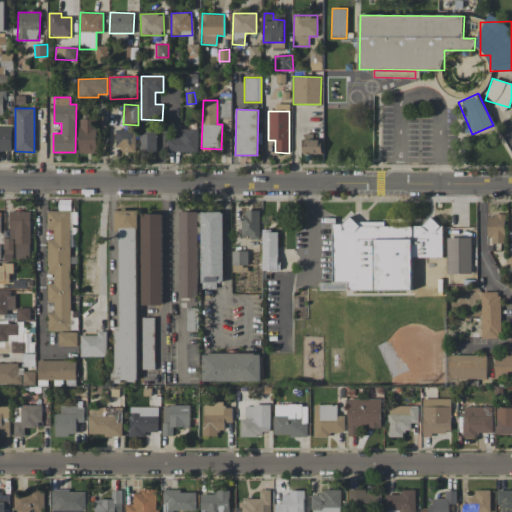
[(79,153),(96,154),(97,119),(80,119),(79,153)]
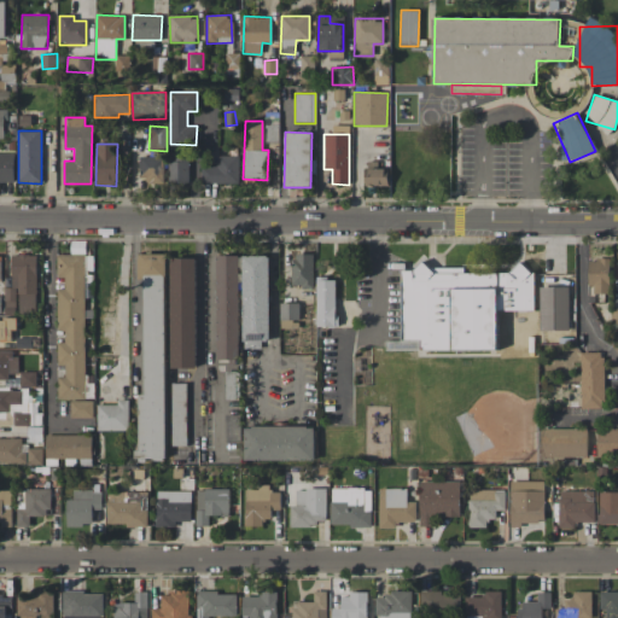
[(0,182),(13,184),(13,153),(0,152),(0,182)]
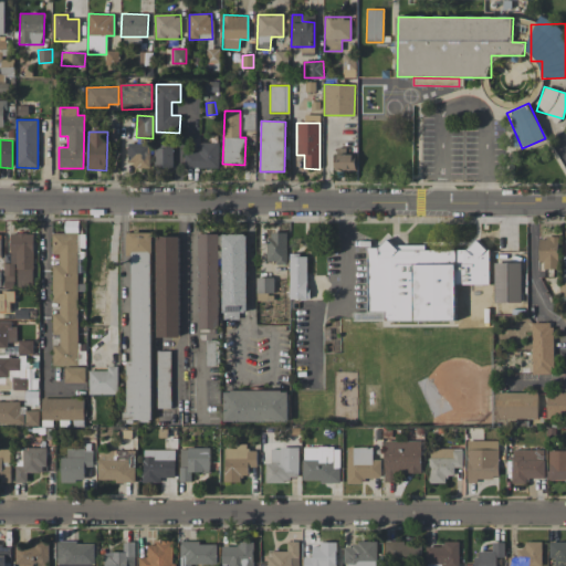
[(185,168),(218,168),(219,143),(199,143),(199,153),(185,153),(185,168)]
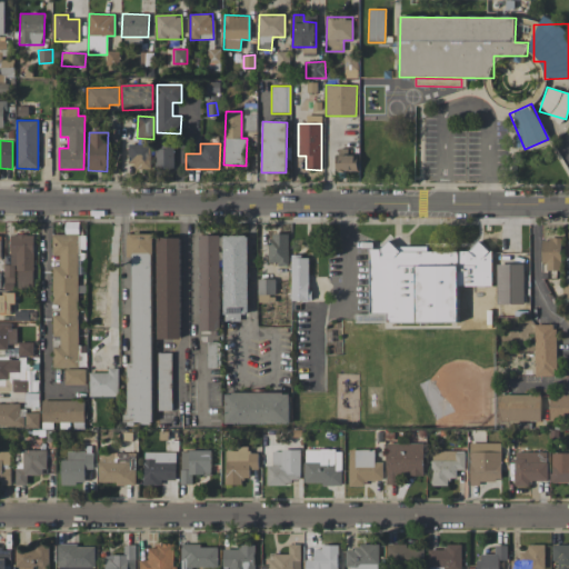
[(128,167),(150,168),(151,145),(129,145),(128,167)]
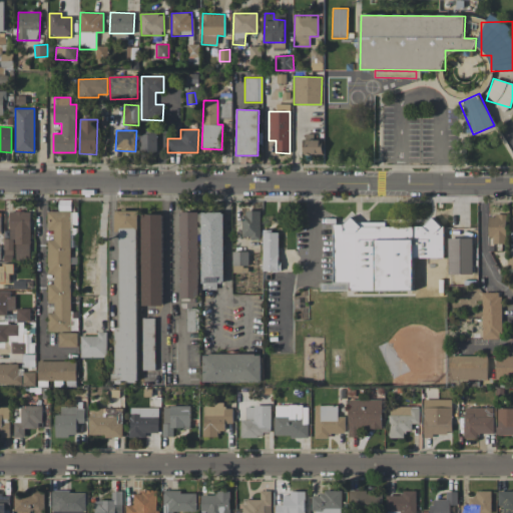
[(140,134),(140,154),(157,153),(156,133),(140,134)]
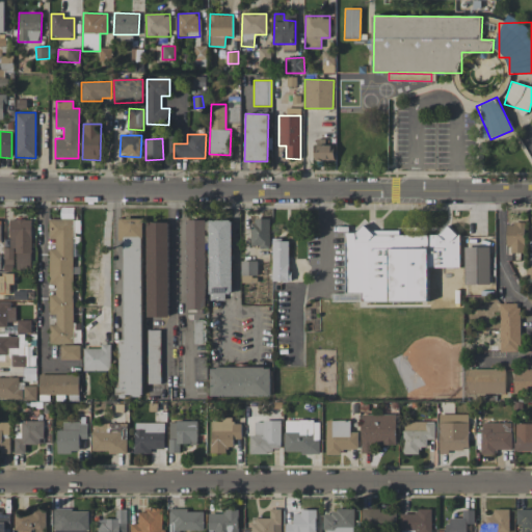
[(335,144),(314,145),(315,160),(336,159),(335,144)]
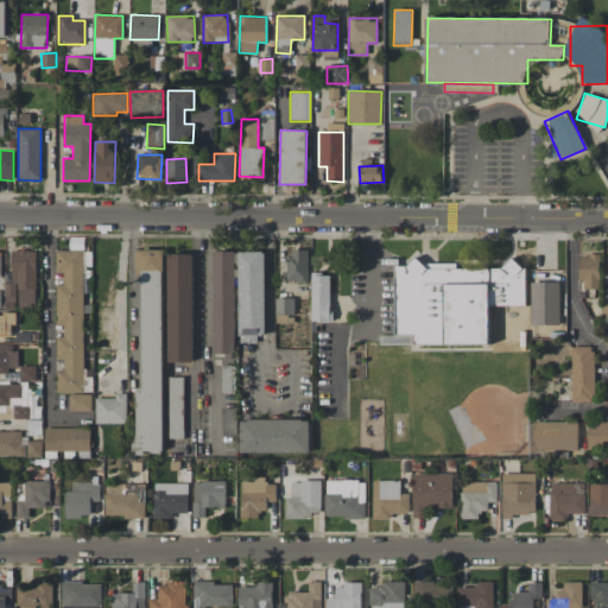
[(83,393),(83,238),(70,238),(70,251),(56,251),(56,273),(63,273),(63,284),(56,284),(56,325),(64,325),(63,337),(56,337),(56,360),(63,360),(63,371),(56,371),(56,393),(83,393)]
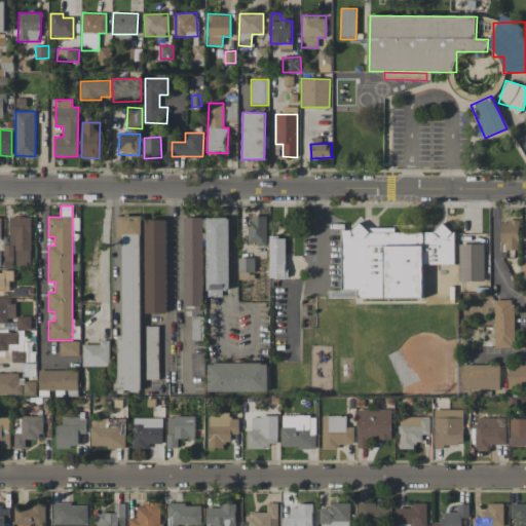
[(141,391),(141,216),(118,216),(118,236),(123,236),(123,336),(117,336),(117,391),(141,391)]
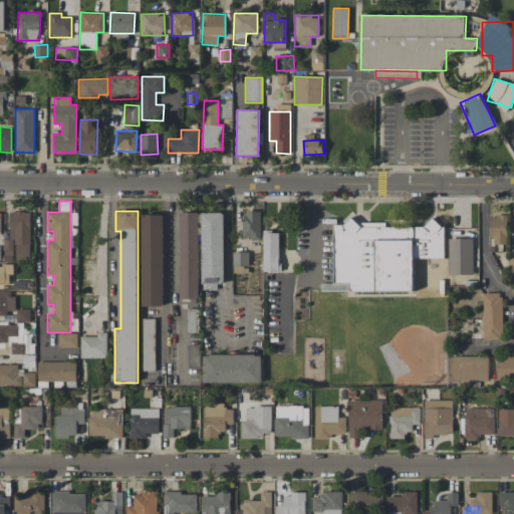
[(260,212),(243,211),(243,238),(260,239),(260,212)]
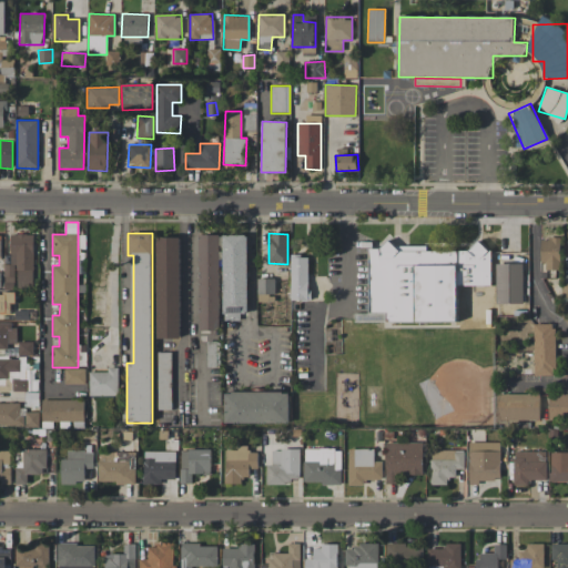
[(33,235),(10,234),(10,264),(3,264),(3,286),(16,287),(16,286),(33,286),(33,235)]
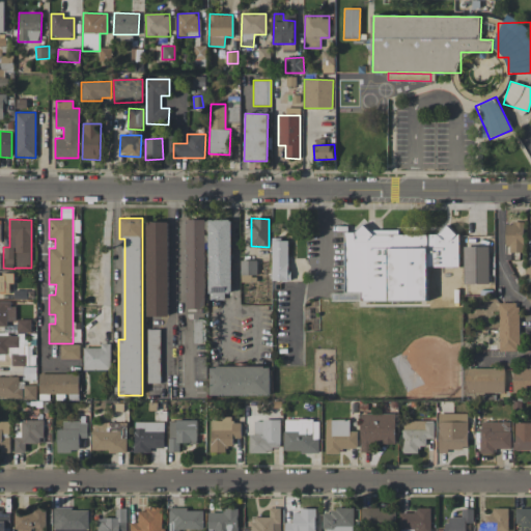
[(205,220),(187,219),(186,309),(204,309),(205,220)]
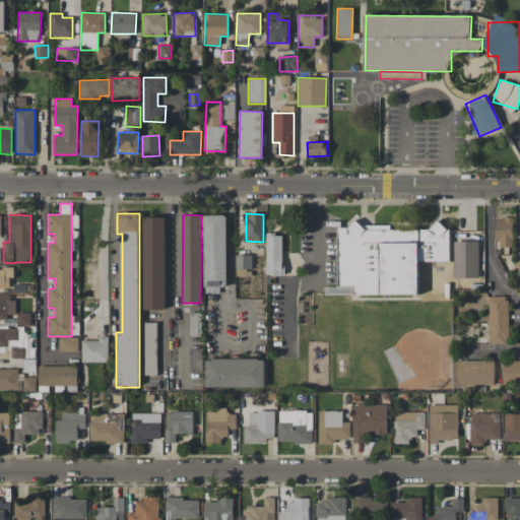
[(228,286),(226,215),(204,215),(205,294),(219,294),(219,286),(228,286)]
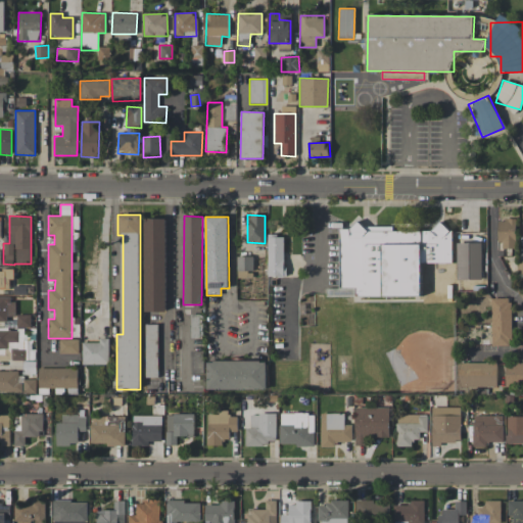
[(145,312),(167,312),(165,219),(144,219),(145,312)]
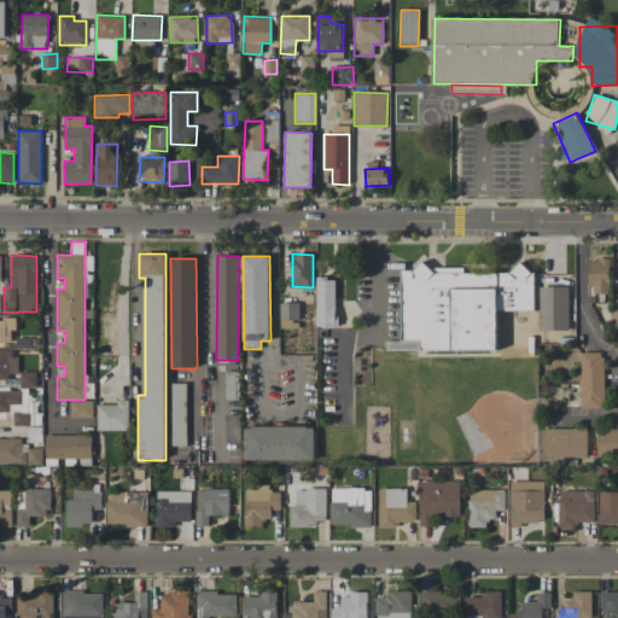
[(610,260),(590,260),(589,293),(610,295),(610,260)]
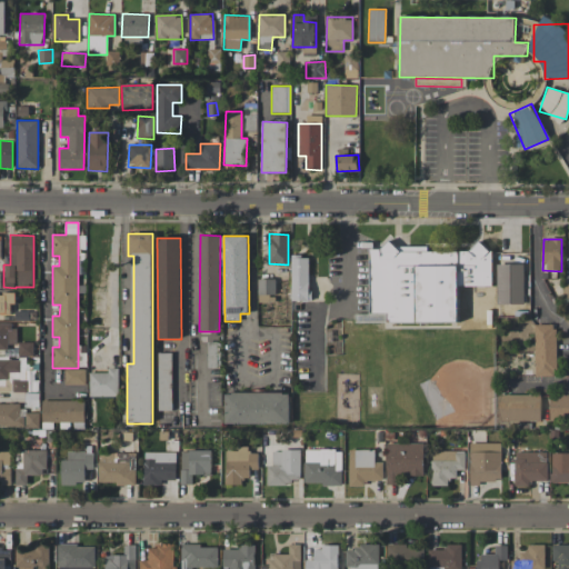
[(458,322),(458,287),(492,287),(491,249),(427,249),(427,247),(369,247),(369,311),(388,311),(388,322),(458,322)]
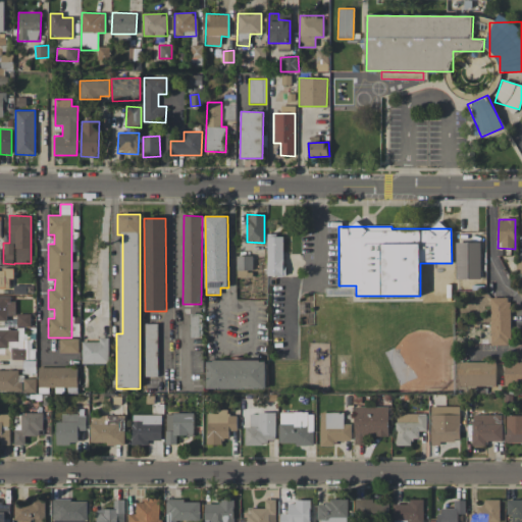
[(283,236),(267,236),(267,276),(283,276),(283,236)]
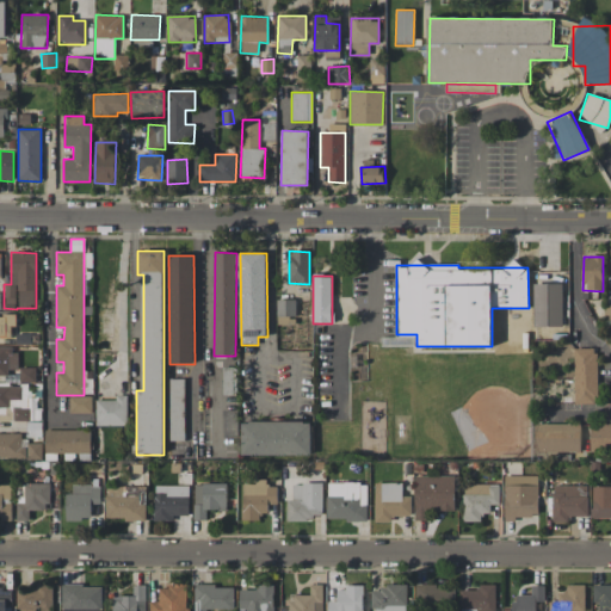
[(535,327),(563,326),(562,283),(534,284),(535,327)]
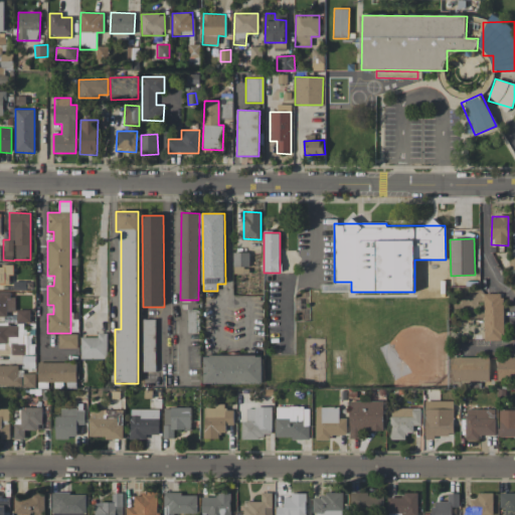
[(248,267),(248,252),(233,252),(233,267),(248,267)]
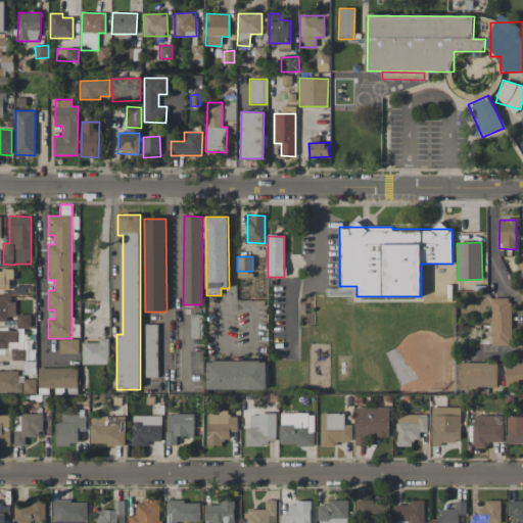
[(13,270),(0,270),(0,288),(10,289),(10,280),(13,280),(13,270)]
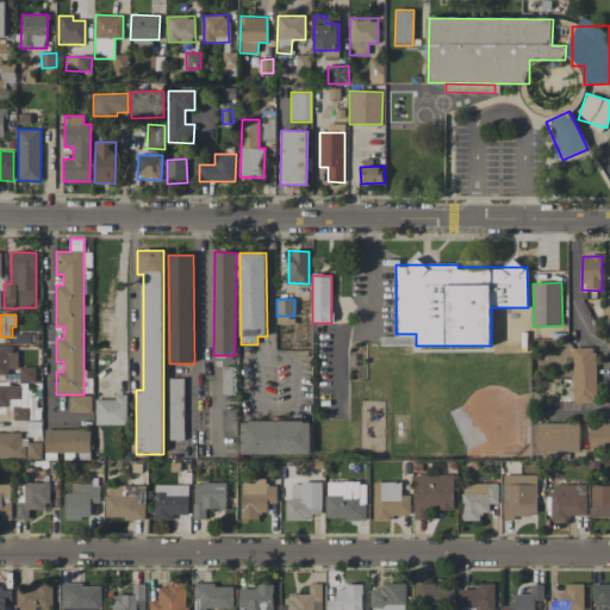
[(0,374),(8,375),(8,368),(16,368),(16,346),(0,346),(0,374)]
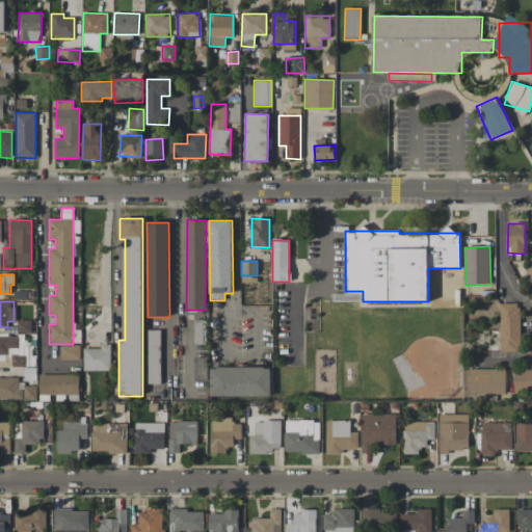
[(501,352),(521,351),(520,303),(500,303),(501,352)]
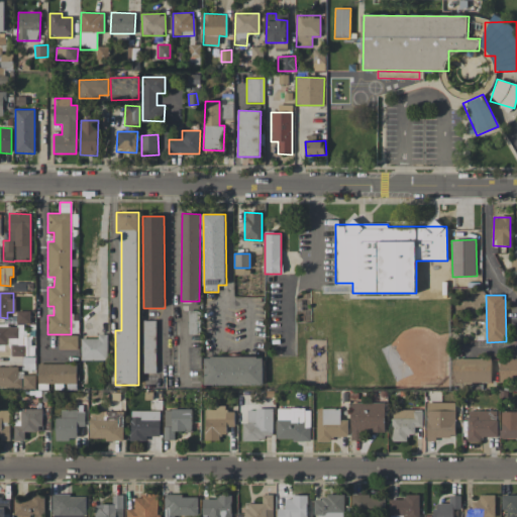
[(29,311),(17,311),(17,323),(29,323),(29,311)]
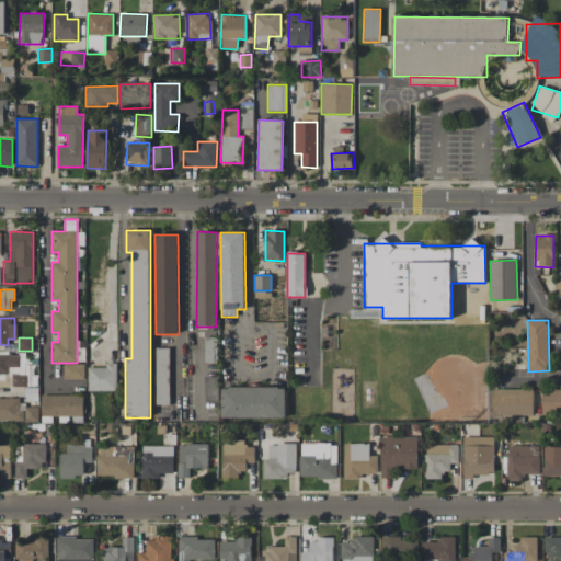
[(170,348),(156,347),(156,404),(169,405),(170,348)]
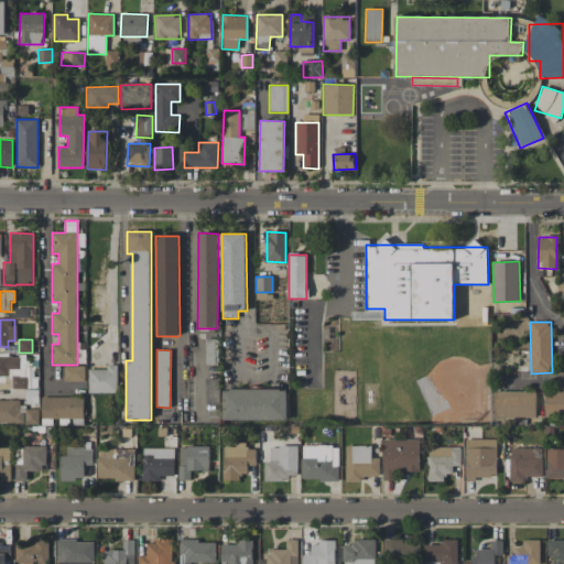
[(0,375),(12,376),(11,388),(38,389),(39,377),(33,377),(33,367),(25,366),(26,357),(0,355),(0,375)]
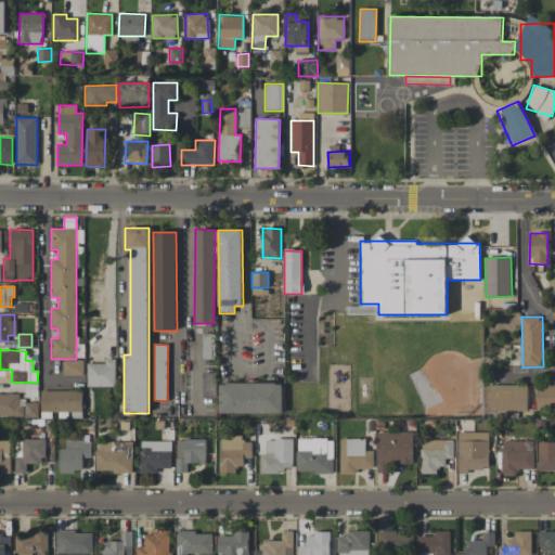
[(115,387),(115,359),(105,359),(105,363),(87,363),(87,386),(115,387)]
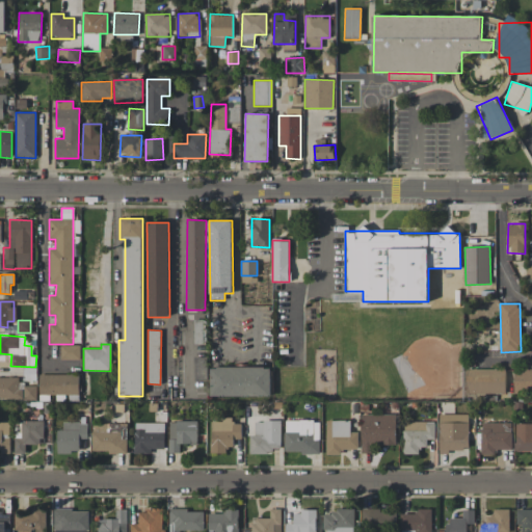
[(80,360),(80,345),(60,345),(60,360),(80,360)]
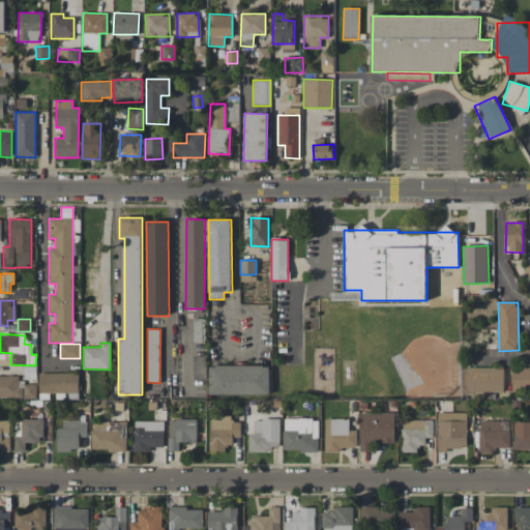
[(209,394),(269,394),(269,365),(210,365),(209,394)]
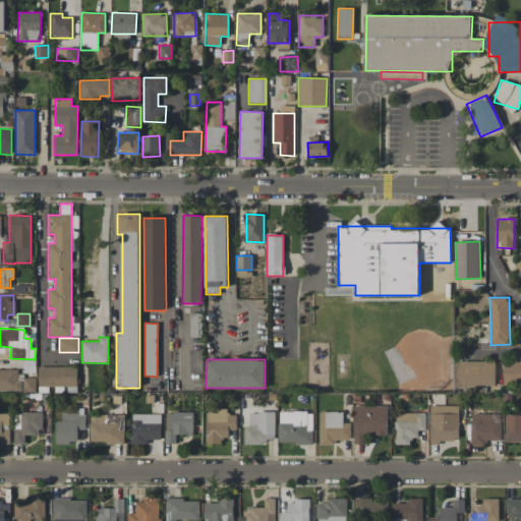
[(495,386),(495,361),(456,361),(456,385),(495,386)]
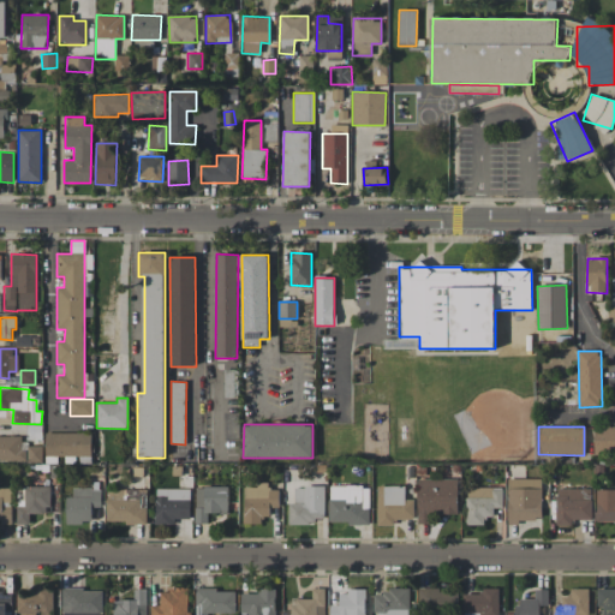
[(614,427),(595,427),(595,455),(614,454),(614,427)]
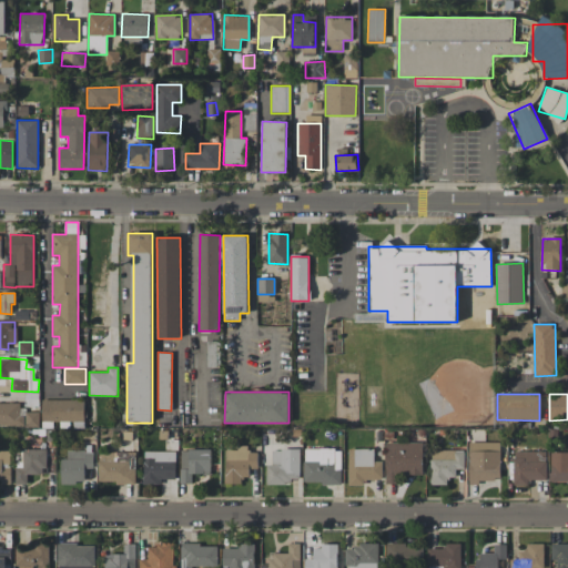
[(42,399),(42,421),(73,421),(73,428),(83,428),(84,401),(42,399)]
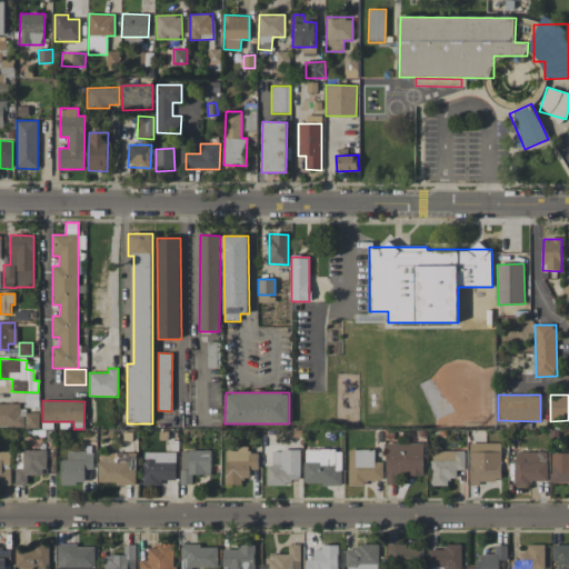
[(21,403),(0,402),(0,426),(21,426),(21,403)]
